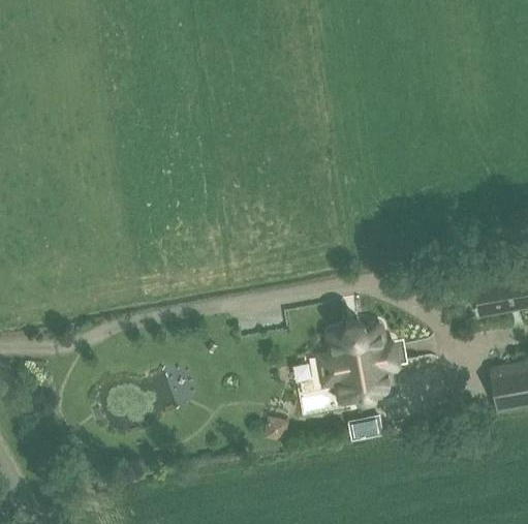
[(460,287),(456,264),(434,267),(437,290),(460,287)]
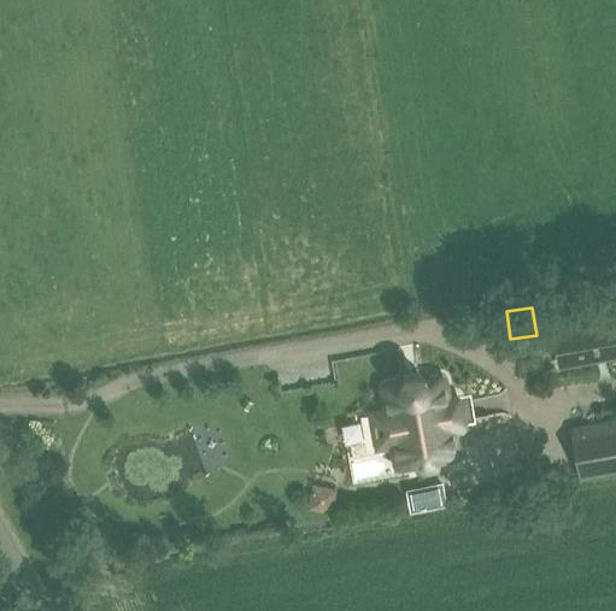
[(615,358),(615,323),(553,335),(559,369),(615,358)]
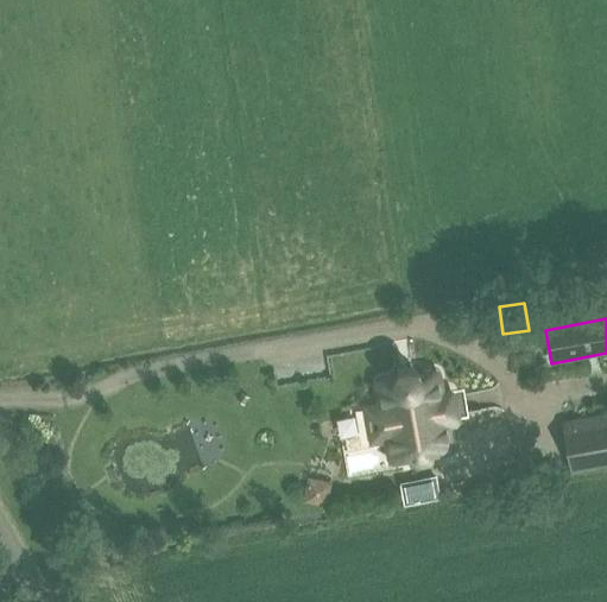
[(455,422),(455,420),(451,401),(451,400),(450,399),(449,399),(449,398),(447,398),(446,398),(438,399),(436,380),(435,380),(435,379),(434,378),(432,378),(431,376),(418,379),(417,378),(416,376),(415,375),(413,374),(411,373),(410,373),(409,371),(398,372),(399,374),(397,375),(396,376),(394,378),(394,380),(393,381),(393,384),(379,386),(378,387),(377,388),(377,390),(377,391),(377,392),(389,461),(389,462),(390,463),(391,463),(392,464),(393,464),(394,464),(410,462),(411,467),(411,468),(411,469),(412,469),(413,470),(415,470),(416,470),(425,469),(427,468),(428,468),(429,467),(429,466),(429,464),(429,463),(429,458),(444,456),(446,455),(447,455),(447,454),(448,452),(448,451),(448,450),(444,428),(451,426),(453,426),(454,425),(454,424),(455,423),(455,422)]
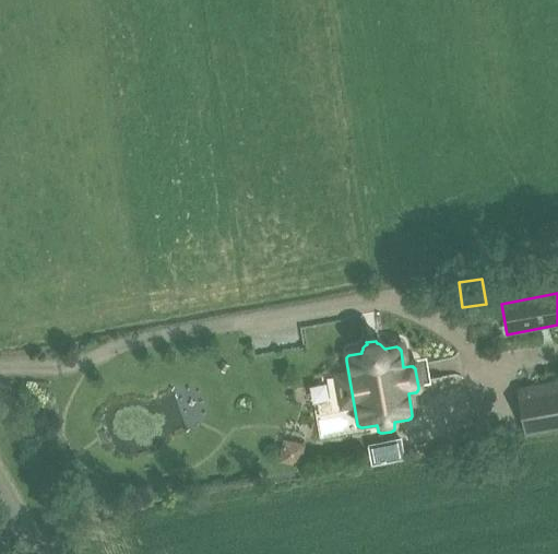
[(557,369),(514,378),(522,420),(557,412),(557,369)]
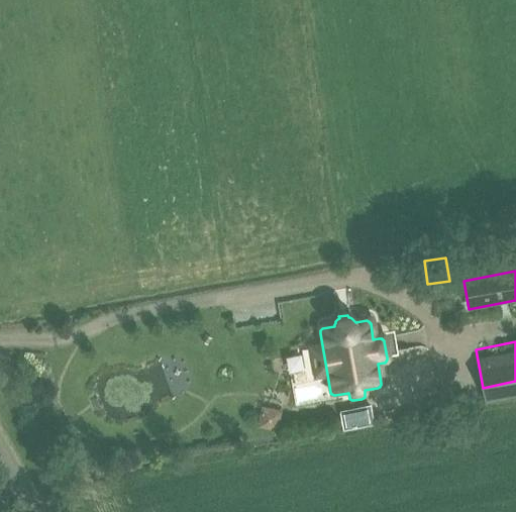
[(326,390),(300,395),(303,412),(329,408),(326,390)]
